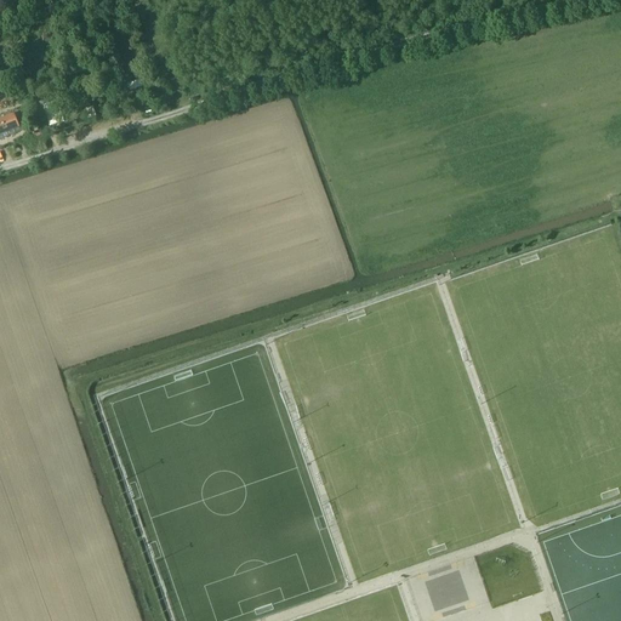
[(143,79),(131,84),(134,90),(146,86),(143,79)]
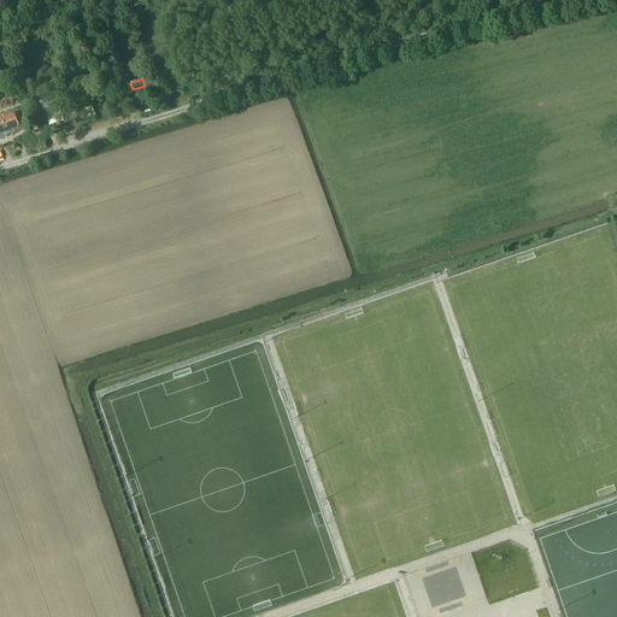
[(54,109),(46,111),(50,125),(59,122),(54,109)]
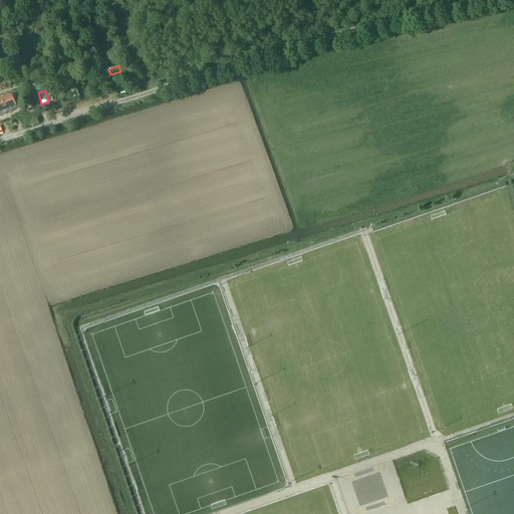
[(0,112),(16,105),(11,94),(0,98),(0,112)]
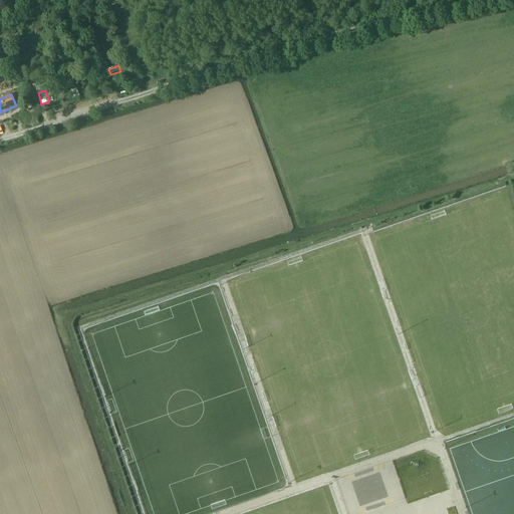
[(34,110),(29,111),(32,119),(33,123),(38,121),(34,110)]
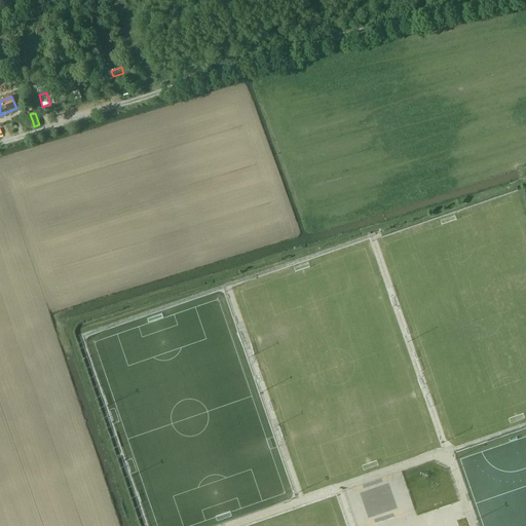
[(365,517),(377,517),(377,490),(365,490),(365,517)]
